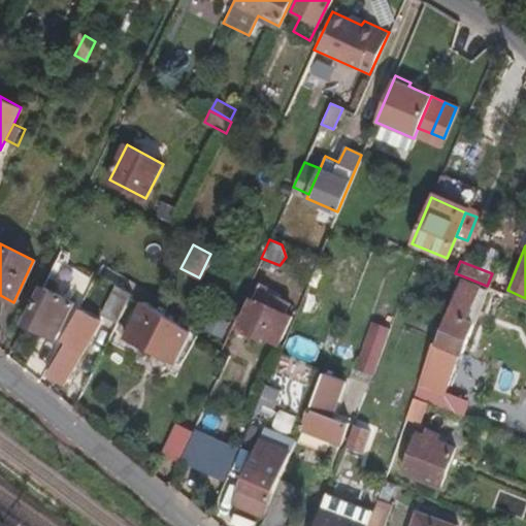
[(460,353),(471,324),(464,322),(477,287),(458,280),(434,341),(432,340),(412,397),(422,401),(424,402),(444,347),(460,353)]
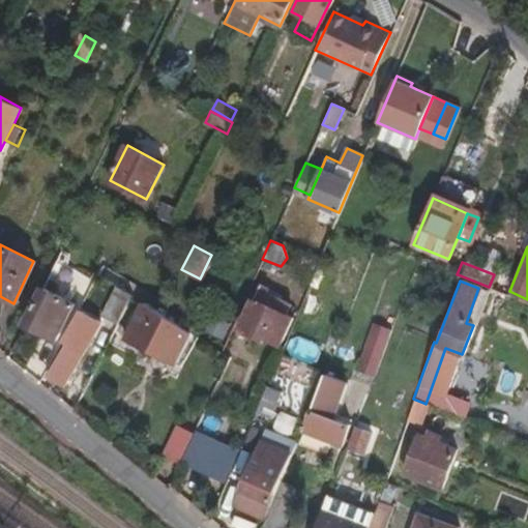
[(277,345),(289,318),(259,303),(264,289),(257,286),(238,327),(245,330),(244,333),(263,342),(264,339),(277,345)]
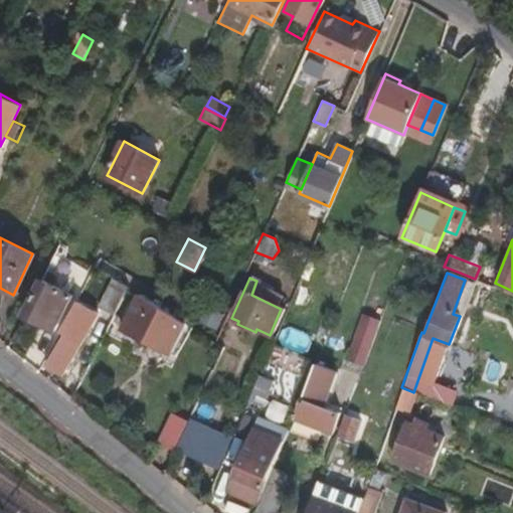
[(56,331),(72,296),(41,280),(24,315),(56,331)]
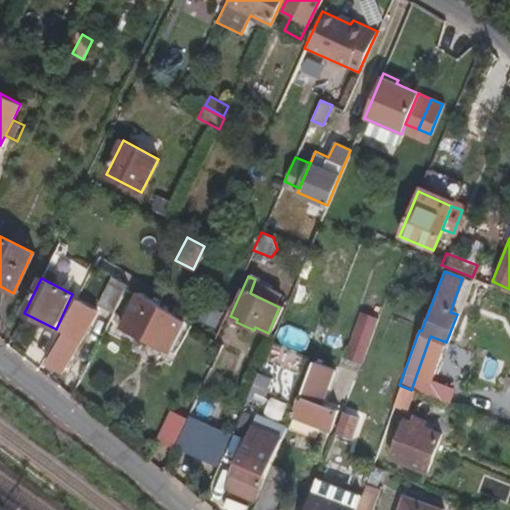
[(113,312),(126,287),(113,278),(100,303),(113,312)]
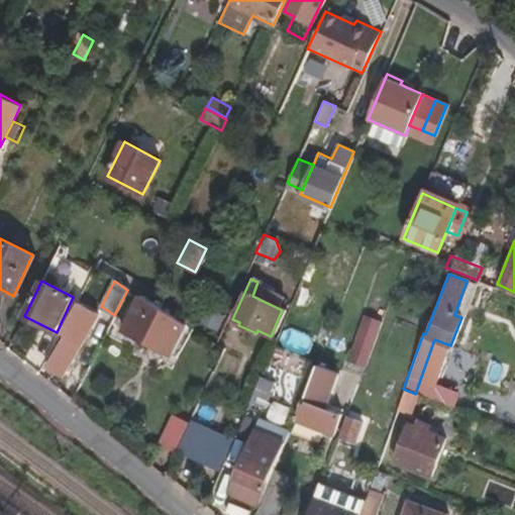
[(170,356),(187,326),(188,325),(180,320),(139,298),(120,330),(170,356)]
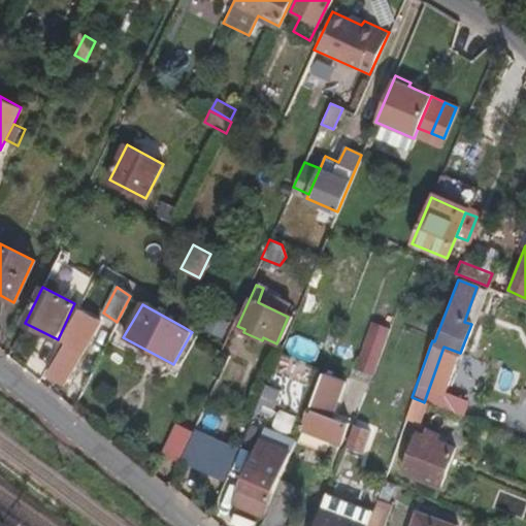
[(68,371),(94,323),(77,314),(64,340),(68,341),(51,375),(63,383),(64,382),(72,386),(77,377),(68,371)]
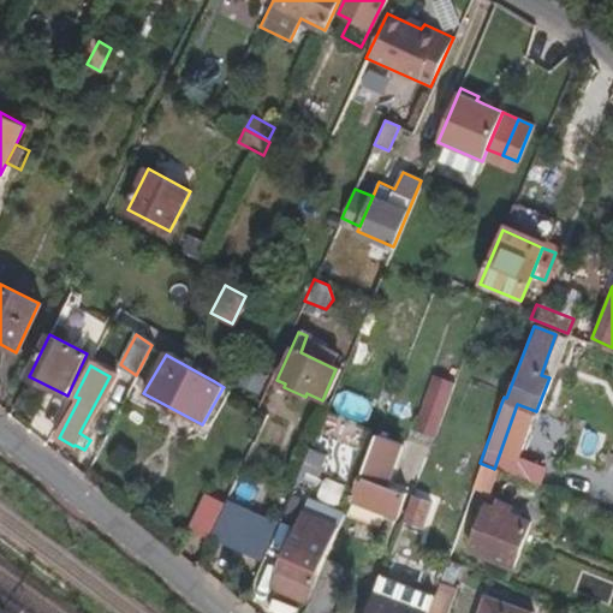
[(433,434),(452,381),(433,374),(414,427),(433,434)]
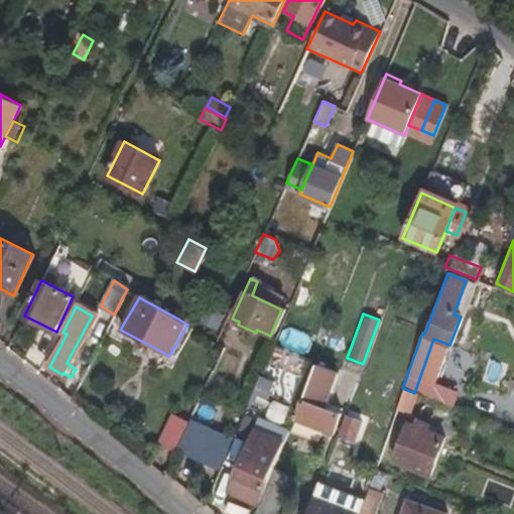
[(284,323),(276,340),(302,354),(311,337),(284,323)]
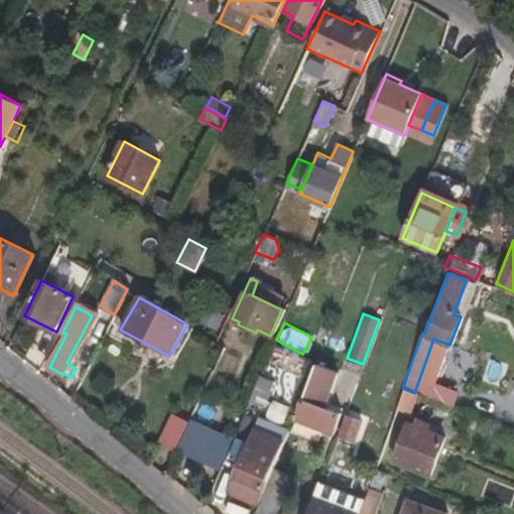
[(447,372),(459,378),(469,362),(457,355),(447,372)]
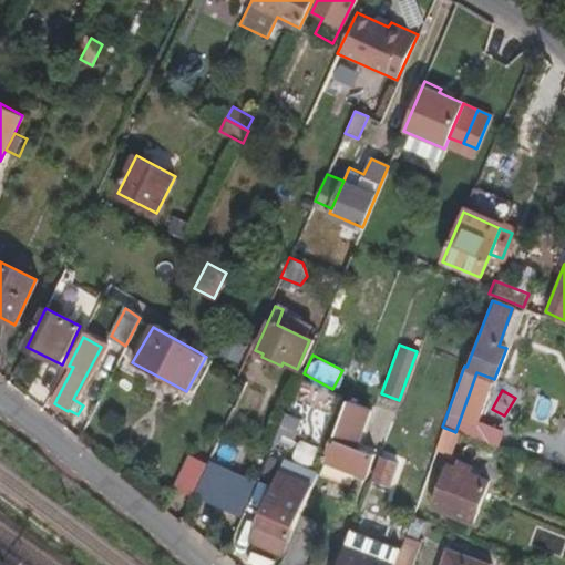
[(564,432),(564,415),(556,414),(553,431),(564,432)]
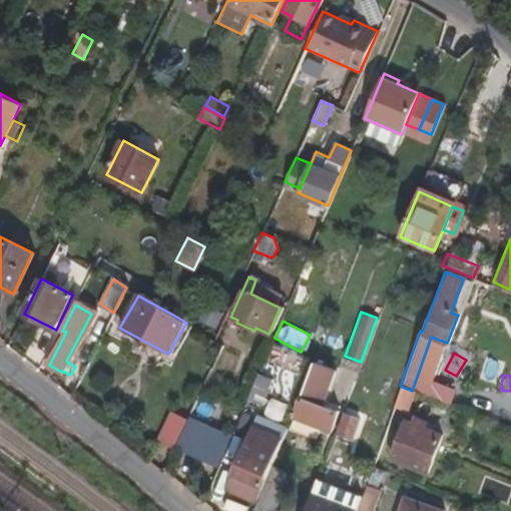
[(326,390),(306,383),(289,427),(310,436),(326,429),(330,431),(338,408),(322,402),(326,390)]
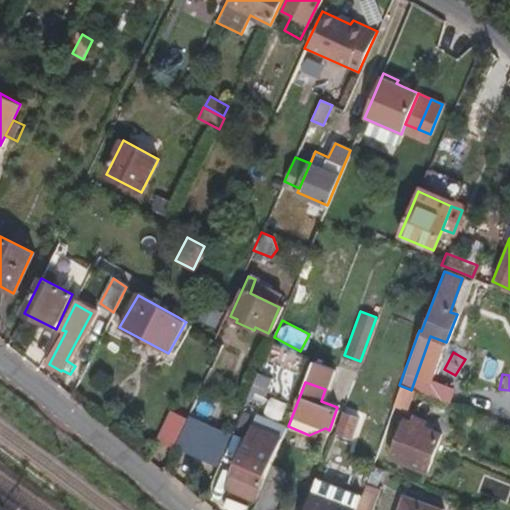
[(252,416),(263,390),(251,385),(240,411),(252,416)]
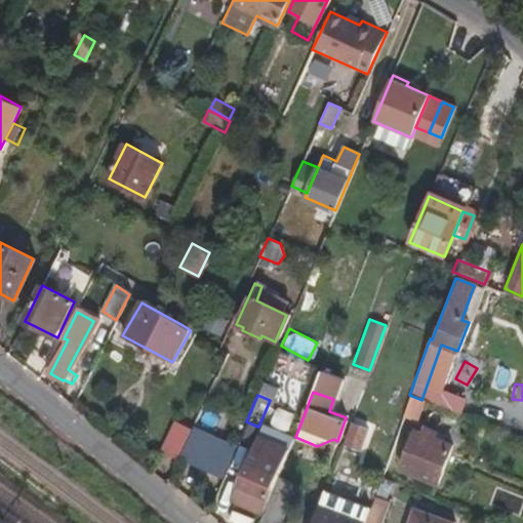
[(416,409),(419,399),(409,395),(402,416),(405,418),(409,407),(416,409)]
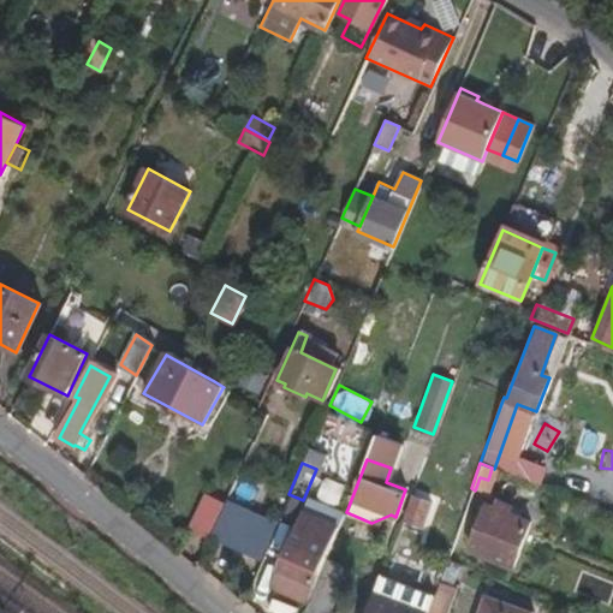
[(208,535),(222,503),(206,494),(189,528),(207,536),(208,535)]
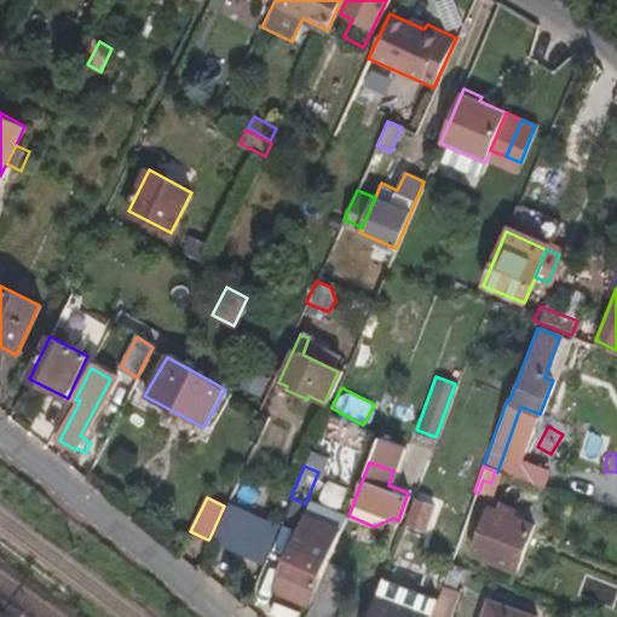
[(235,551),(252,517),(225,503),(224,506),(209,538),(235,551)]
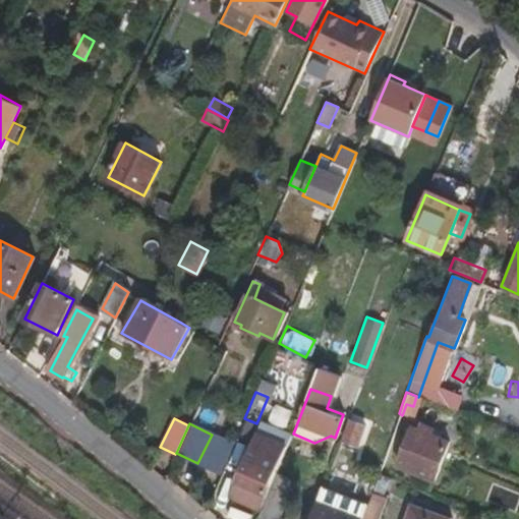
[(434,480),(448,444),(438,440),(440,434),(418,425),(416,430),(410,428),(397,467),(434,480)]
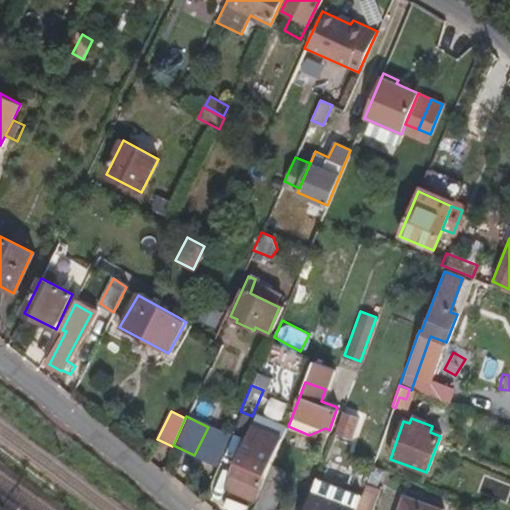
[(260,490),(266,475),(272,458),(252,448),(248,457),(240,453),(232,475),(260,490)]
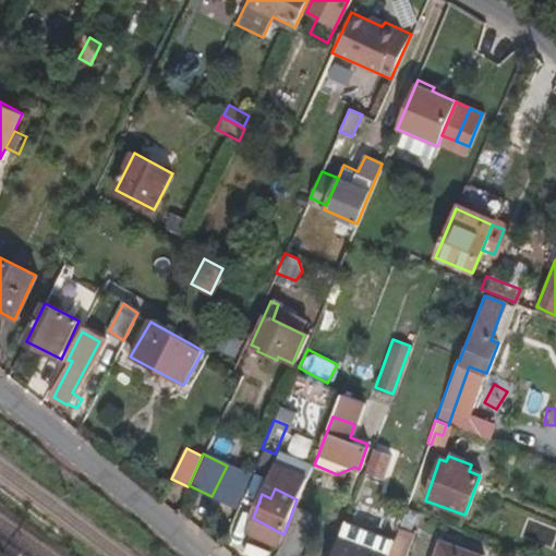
[(403,555),(412,533),(407,531),(413,515),(402,512),(397,528),(393,541),(386,555),(403,555)]
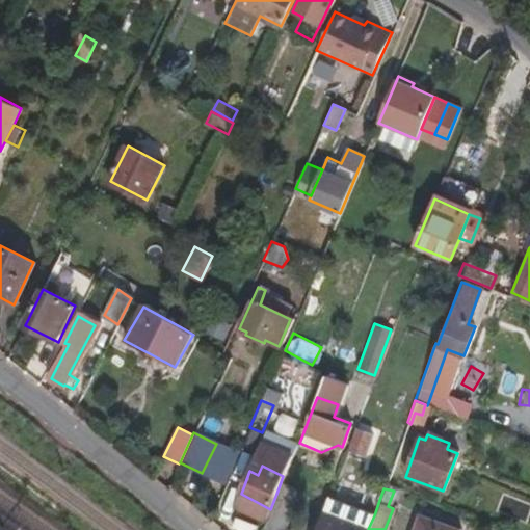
[(524,523),(529,506),(529,504),(500,492),(493,510),(524,523)]
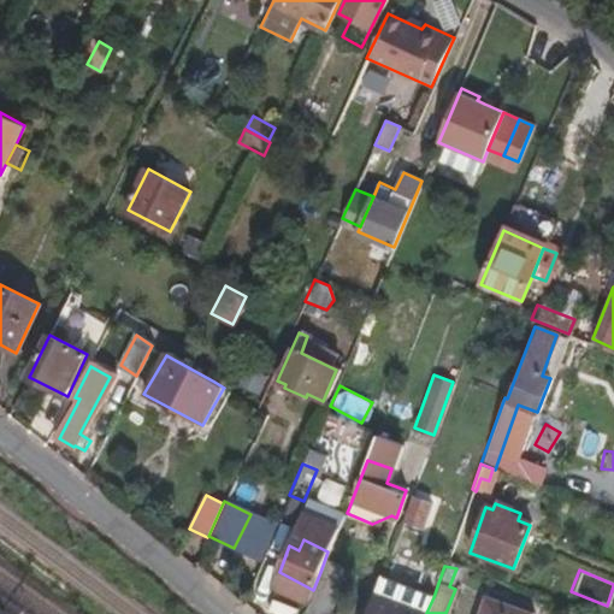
[(317,613),(326,613),(340,579),(320,572),(313,590),(305,609),(317,613)]
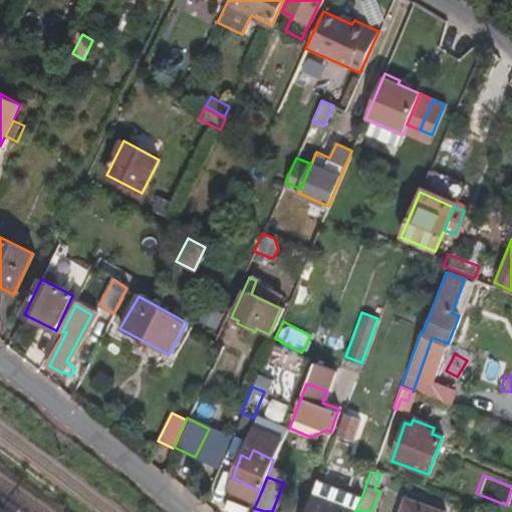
[(311,495),(304,511),(355,511),(361,498),(316,482),(311,495)]
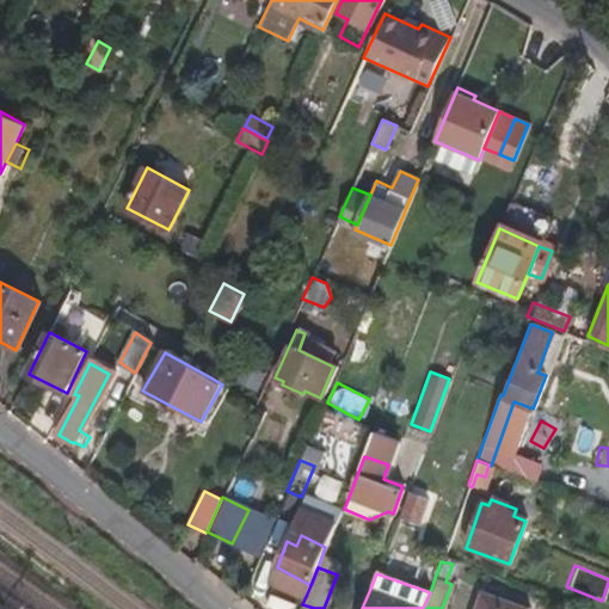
[(527,608),(529,606),(483,586),(472,608),(527,608)]
